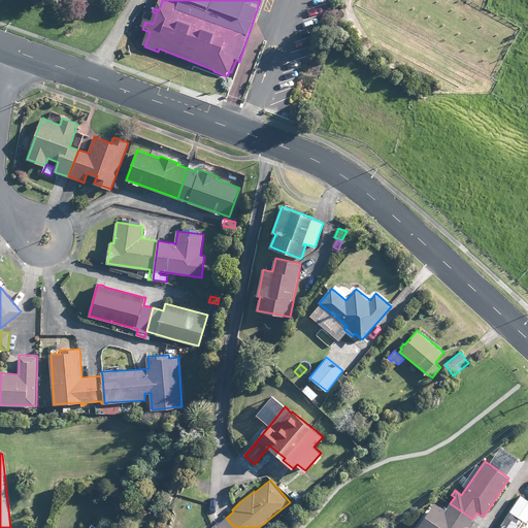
[(526,522),(527,519),(527,499),(521,495),(520,496),(502,522),(512,527),(520,527),(525,521),(526,522)]
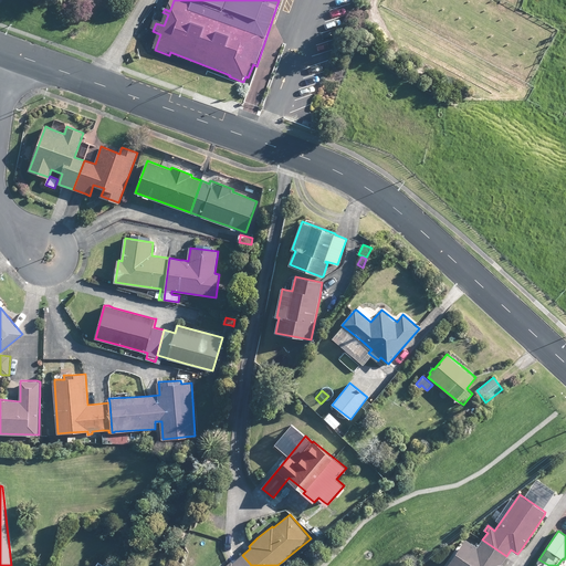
[(506,556),(482,540),(478,546),(465,538),(447,565),(504,565),(502,564),(506,556)]
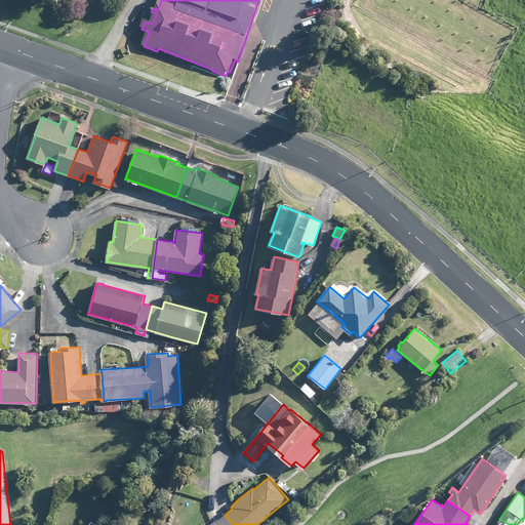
[(233,524),(225,515),(216,522),(215,520),(213,521),(208,524),(233,524)]
